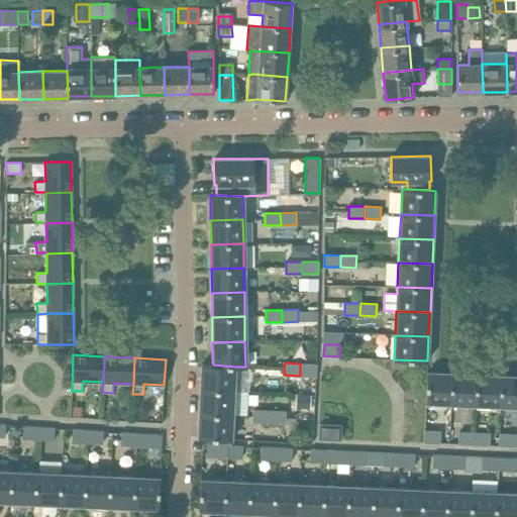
[(316,365),(300,364),(300,376),(316,377),(316,365)]
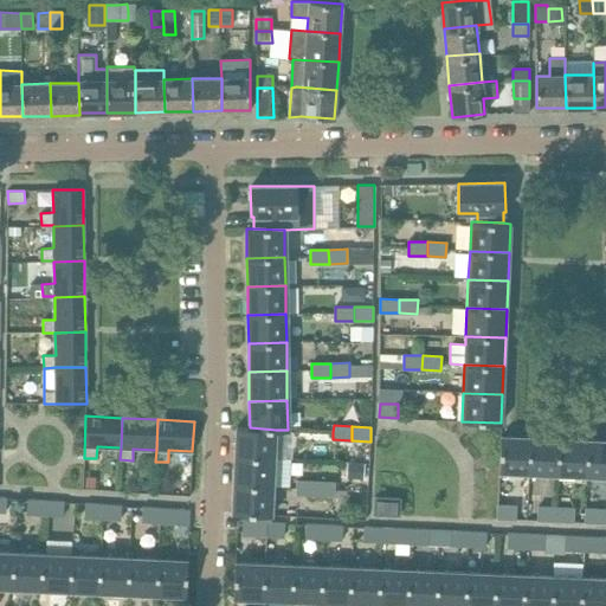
[(275,458),(276,430),(250,427),(237,427),(236,456),(275,458)]
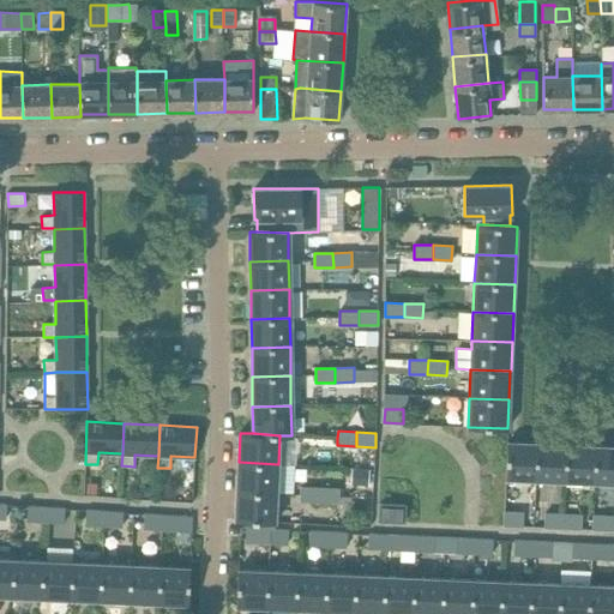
[(506,477),(536,479),(537,443),(507,441),(506,477)]
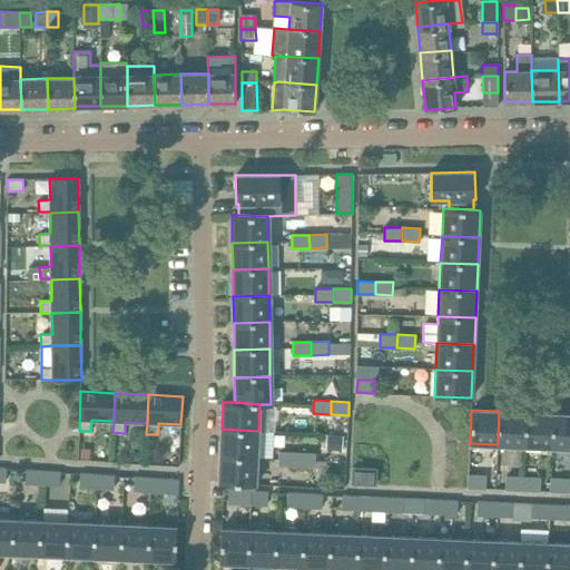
[(526,413),(499,411),(498,444),(524,445),(526,413)]
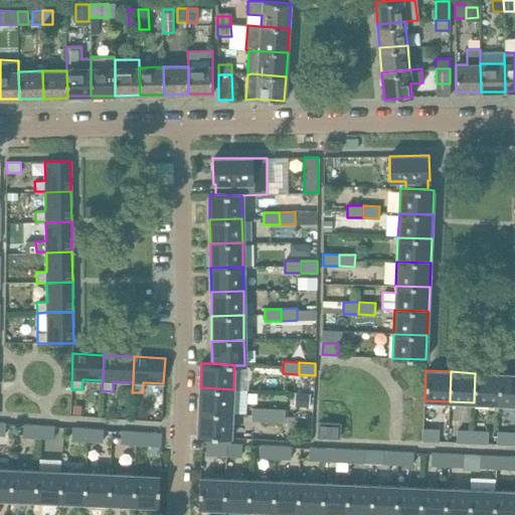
[(474,402),(498,403),(500,374),(475,373),(474,402)]
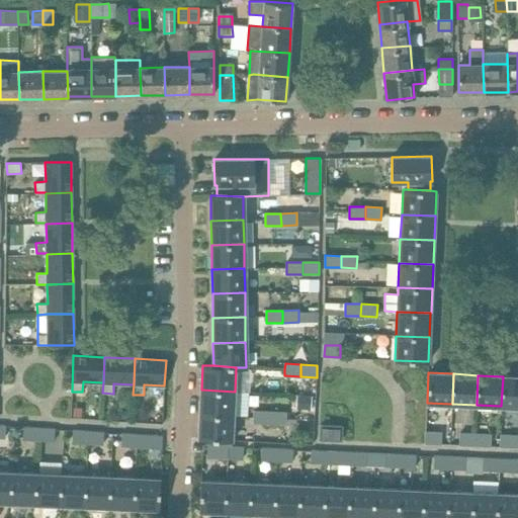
[(517,376),(503,376),(501,406),(517,407),(517,376)]
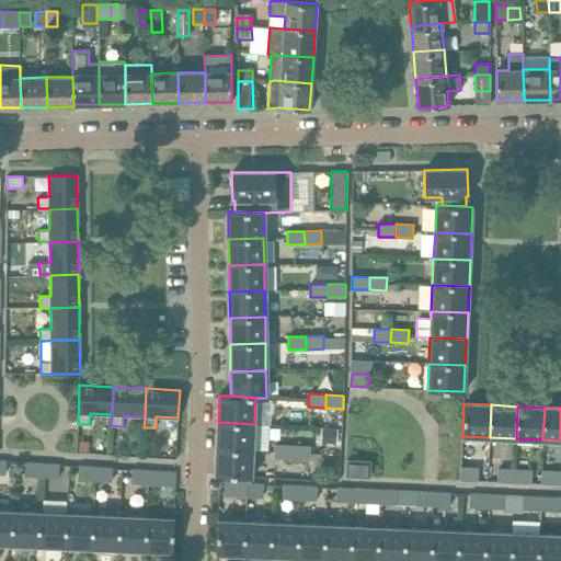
[(253,450),(254,424),(218,422),(216,448),(253,450)]
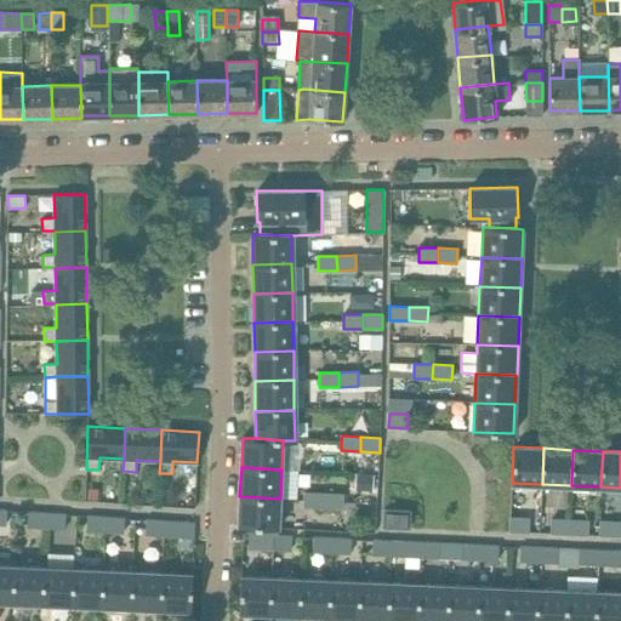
[(364,476),(363,483),(369,489),(376,489),(377,476),(364,476)]
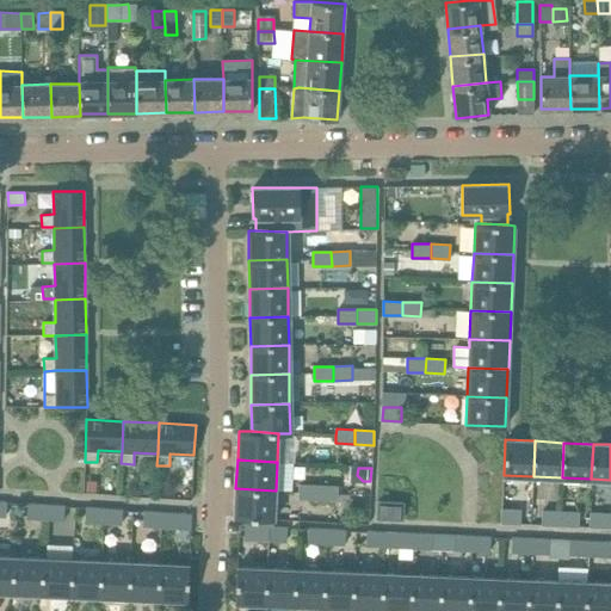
[(298,499),(318,499),(319,485),(300,485),(298,499)]
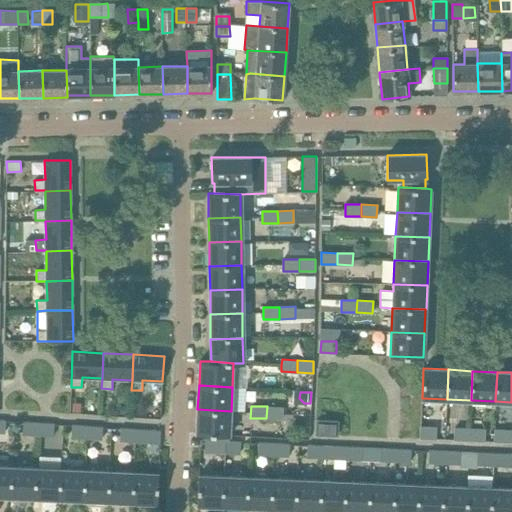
[(282,407),(267,406),(266,418),(282,419),(282,407)]
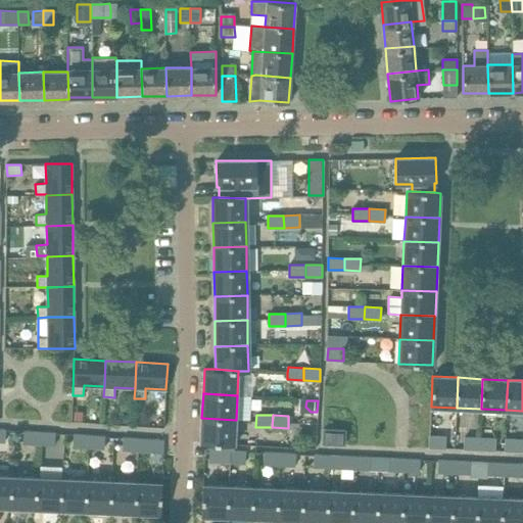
[(234,444),(236,420),(201,418),(200,443),(209,443),(230,444),(234,444)]
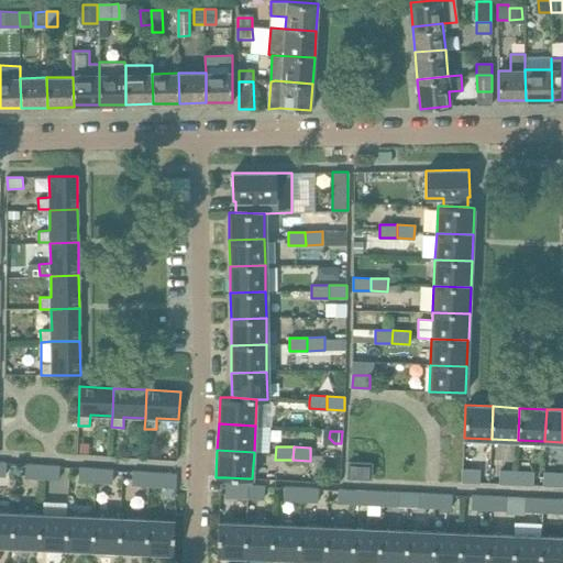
[(348,477),(371,478),(372,463),(349,462),(348,477)]
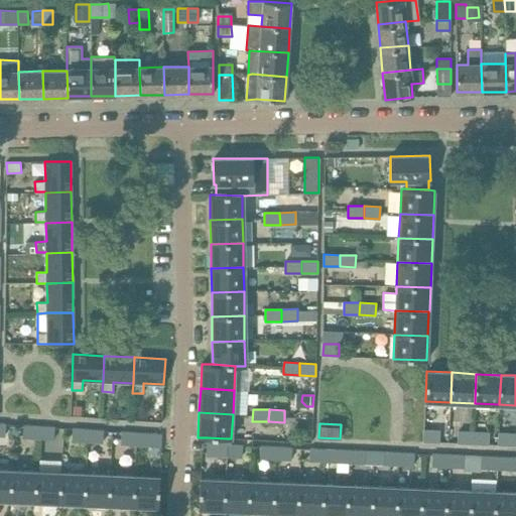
[(38,426),(23,425),(23,437),(38,438),(38,426)]
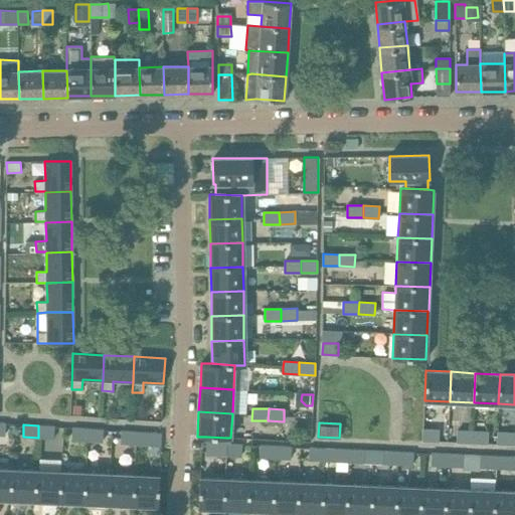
[(38,425),(38,438),(52,439),(53,426),(38,425)]
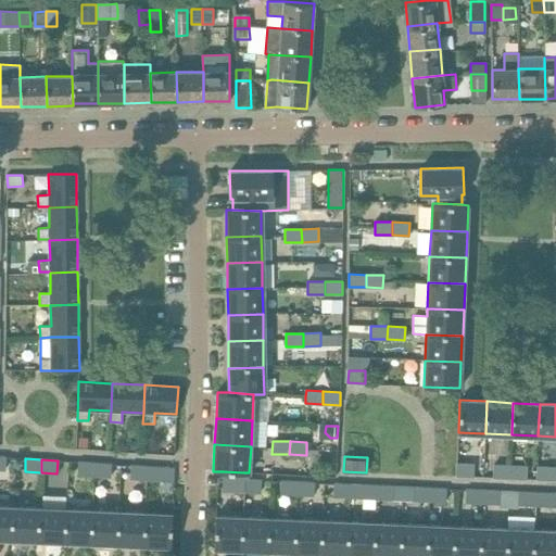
[(95,463),(78,463),(77,475),(93,476),(95,463)]
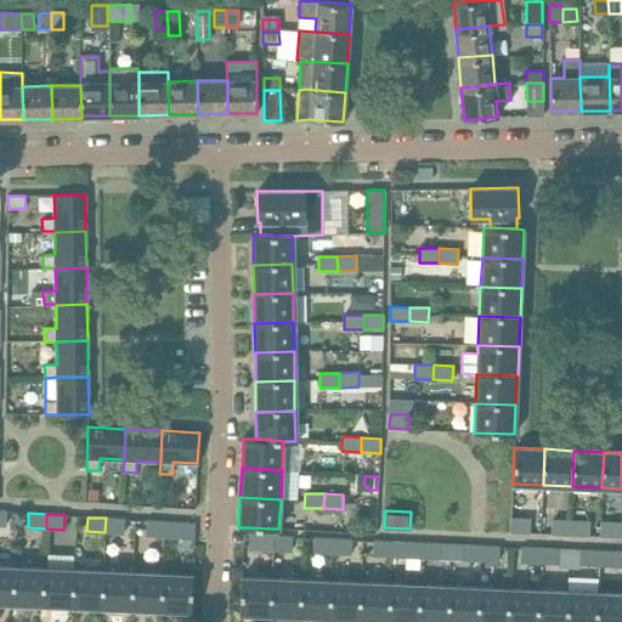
[(106,518),(105,532),(123,533),(124,519),(106,518)]
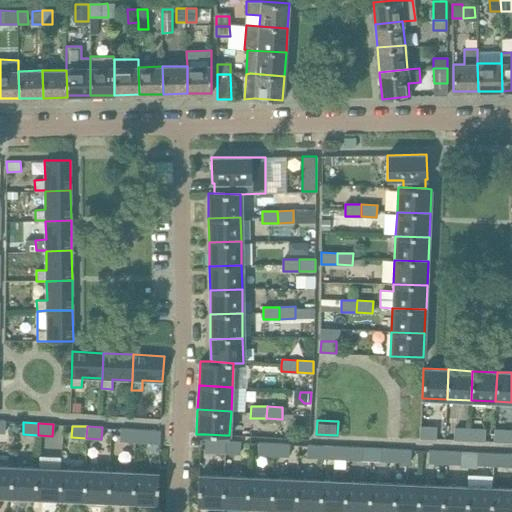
[(420,438),(436,439),(436,427),(420,426),(420,438)]
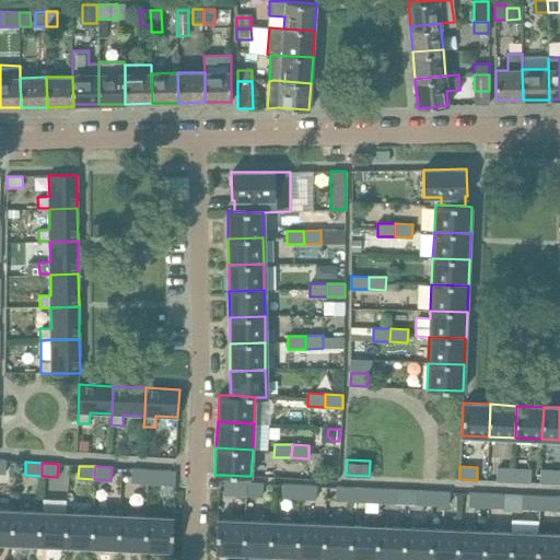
[(497,481),(513,481),(514,468),(498,468),(497,481)]
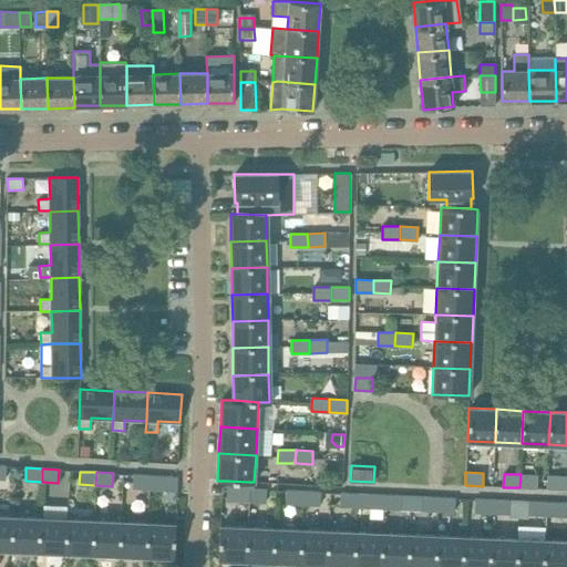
[(537,475),(521,474),(519,487),(536,488),(537,475)]
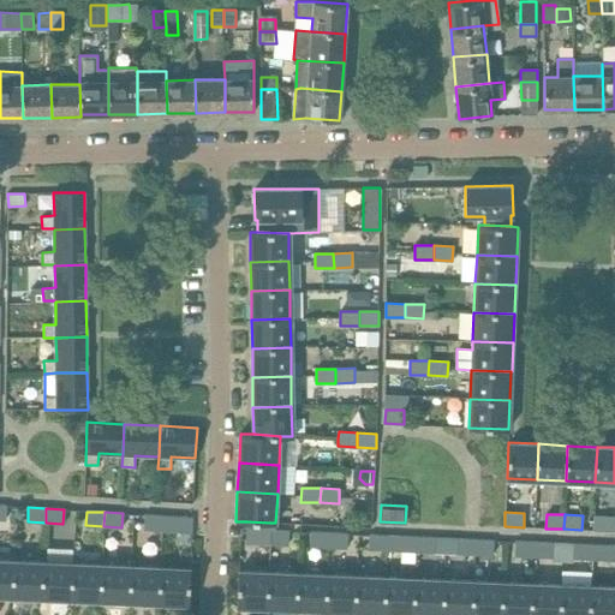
[(163,517),(145,515),(144,530),(162,530),(163,517)]
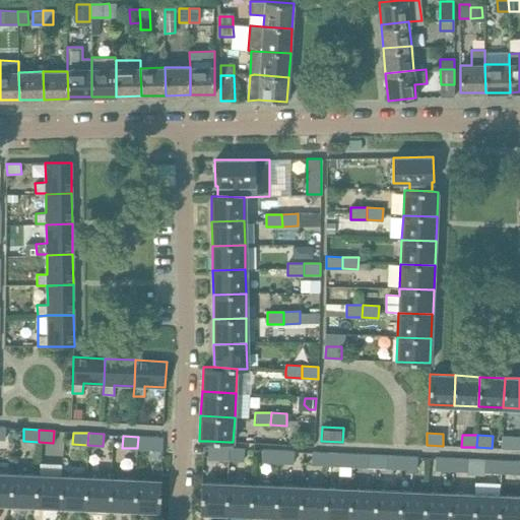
[(519,437),(502,436),(502,448),(519,449),(519,437)]
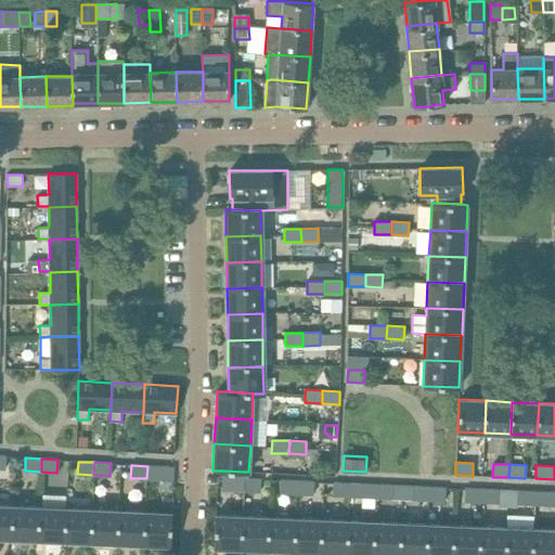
[(173,467),(147,466),(146,478),(172,480),(173,467)]
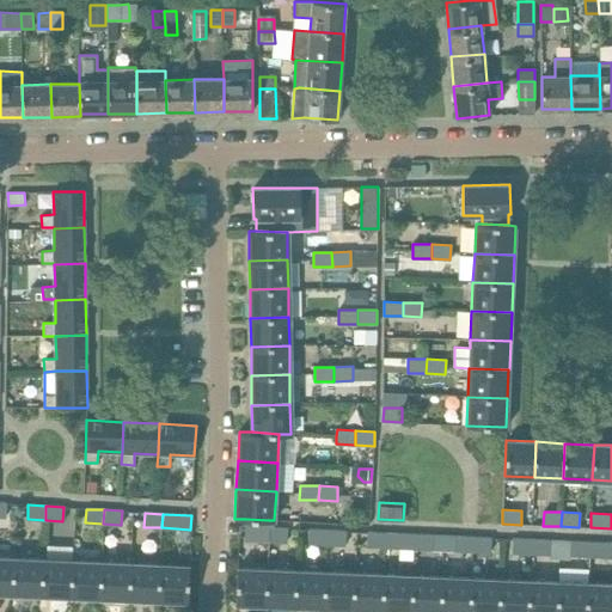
[(268,542),(269,527),(269,520),(245,519),(245,540),(268,542)]
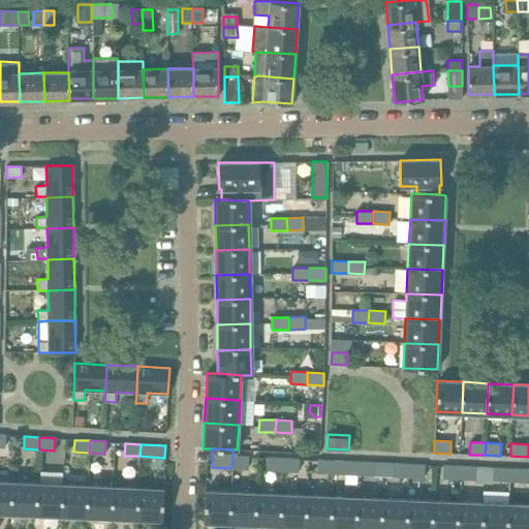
[(248,457),(232,456),(231,468),(247,469),(248,457)]
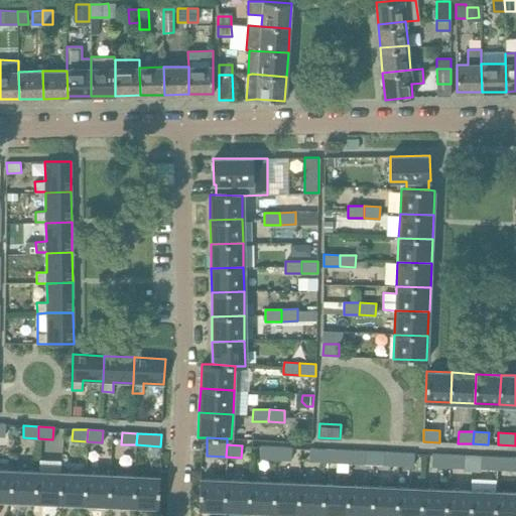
[(261,459),(275,459),(276,446),(261,446),(261,459)]
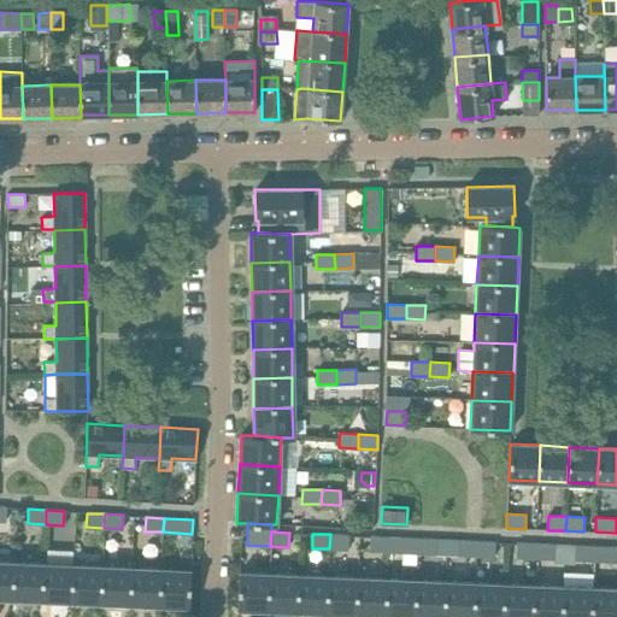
[(348,535),(330,534),(329,548),(347,550),(348,535)]
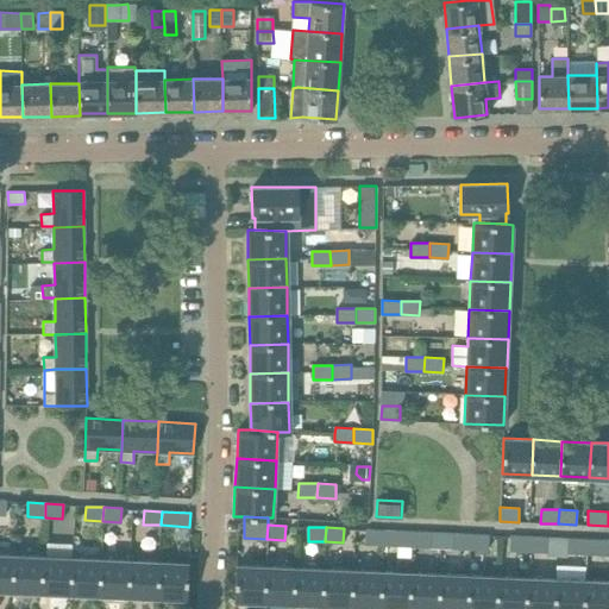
[(365,544),(383,545),(384,531),(366,529),(365,544)]
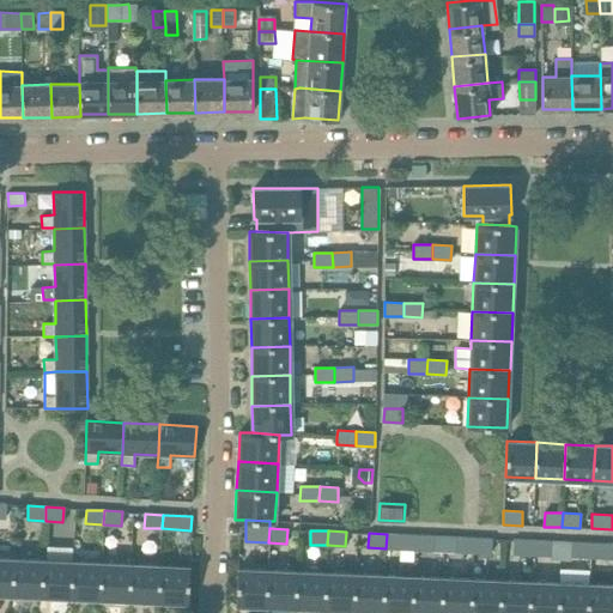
[(416,535),(398,534),(396,548),(414,550),(416,535)]
